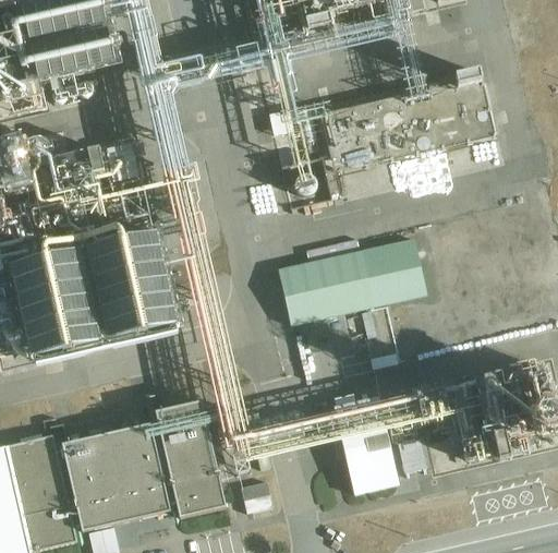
[(451,439),(459,437),(466,467),(557,440),(557,407),(536,411),(526,368),(474,377),(475,383),(444,389),(443,385),(415,392),(417,396),(245,437),(165,87),(265,63),(273,92),(277,91),(294,163),(308,160),(301,123),(322,118),(335,172),(494,134),(480,70),(427,80),(410,7),(437,0),(251,0),(259,41),(158,65),(143,0),(22,0),(24,5),(21,7),(19,0),(0,0),(0,120),(98,95),(94,74),(122,67),(106,0),(47,0),(43,1),(43,0),(123,0),(167,184),(143,190),(132,141),(99,148),(99,145),(55,155),(64,203),(3,217),(0,203),(0,355),(25,349),(28,365),(179,332),(177,324),(181,323),(160,224),(176,221),(227,447),(232,446),(237,472),(250,469),(249,461),(342,440),(353,493),(399,483),(387,431),(446,416),(451,439)]
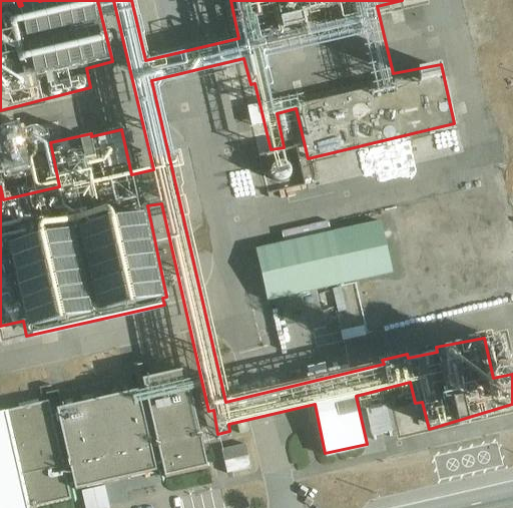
[(433,132),(435,140),(458,134),(456,126),(433,132)]
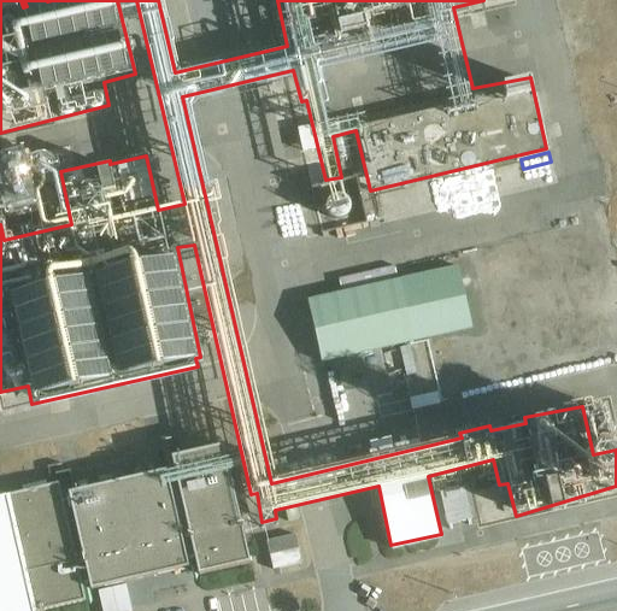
[(518,263),(589,259),(588,230),(517,234),(518,263)]
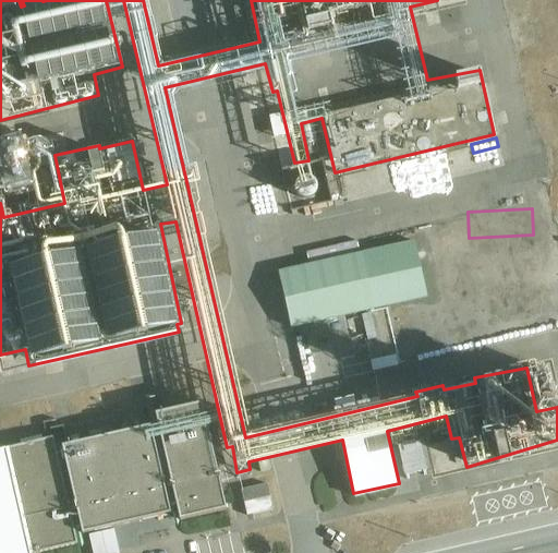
[(278,266),(291,324),(375,304),(361,248),(278,266)]
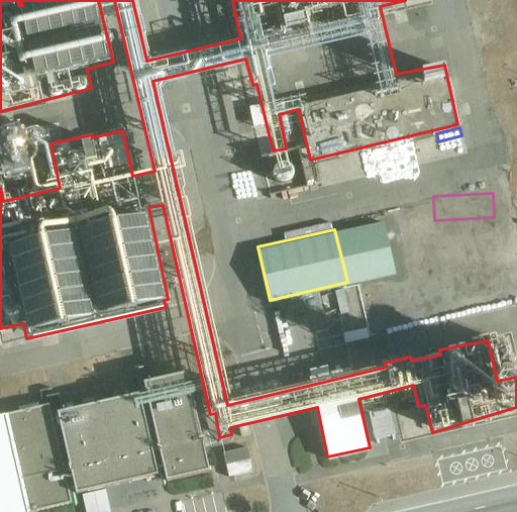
[(143,380),(147,393),(141,395),(140,390),(58,409),(58,414),(53,415),(49,401),(0,412),(0,511),(28,511),(28,509),(72,499),(69,486),(75,485),(76,490),(159,472),(157,466),(163,465),(167,479),(210,469),(187,370),(143,380)]
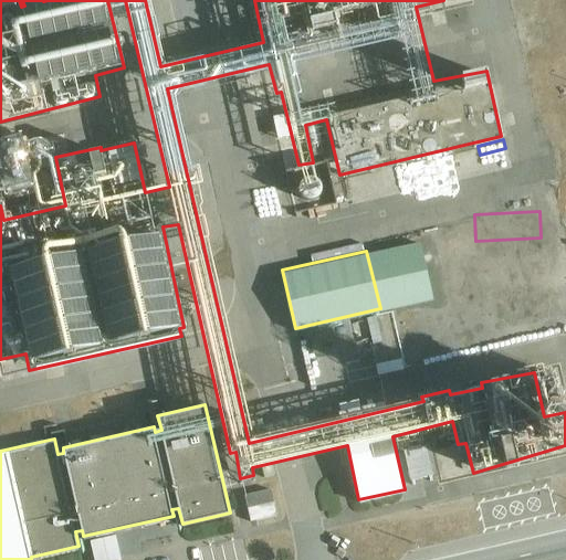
[(404,447),(410,476),(432,472),(426,442),(421,443),(420,441),(408,444),(408,446),(404,447)]
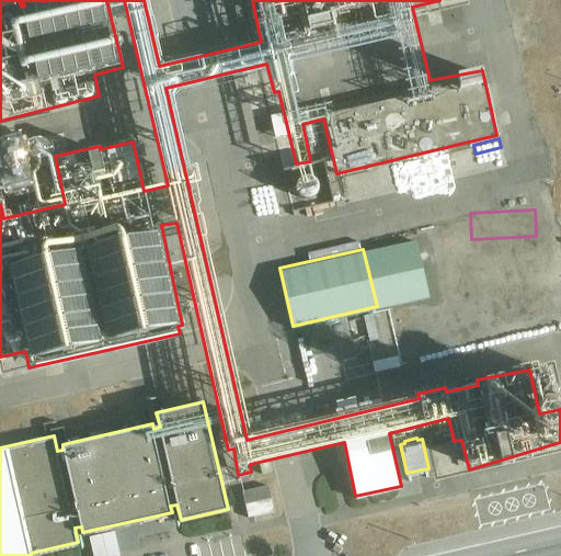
[(265,481),(240,488),(247,518),(273,511),(265,481)]
